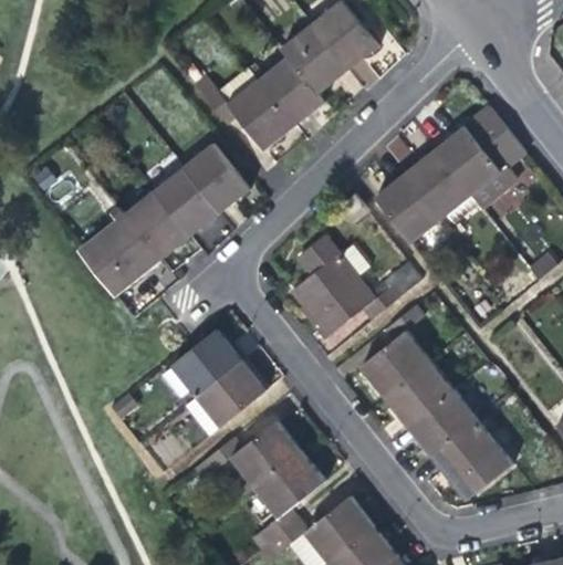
[(337,0),(308,24),(345,72),(362,59),(377,46),(340,0),(337,0)]
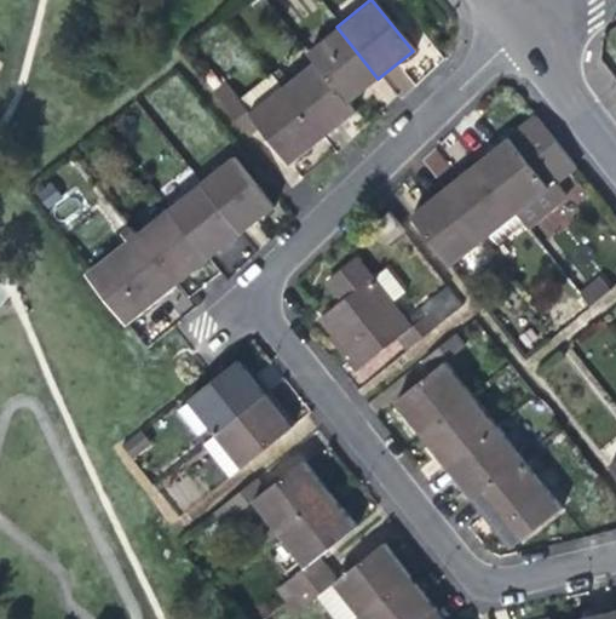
[(305,52),(312,62),(346,104),(364,90),(378,79),(337,27),(305,52)]
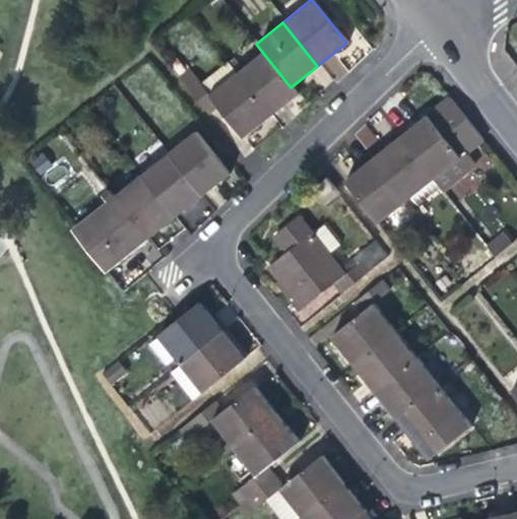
[(262,52),(235,73),(269,116),(283,105),(297,94),(291,87),(262,52)]
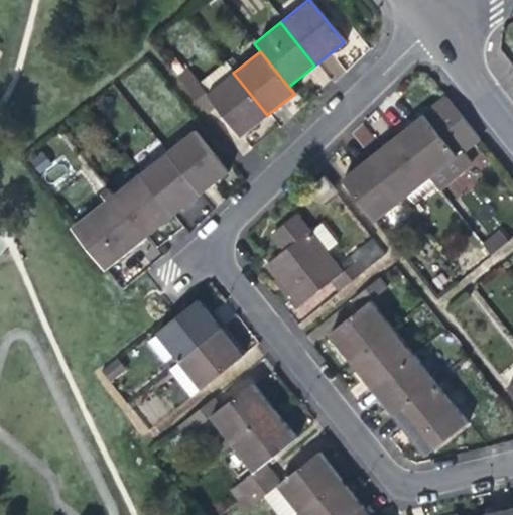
[(255,125),(267,115),(233,73),(224,61),(197,83),(185,68),(174,76),(206,115),(216,107),(239,137),(255,125)]
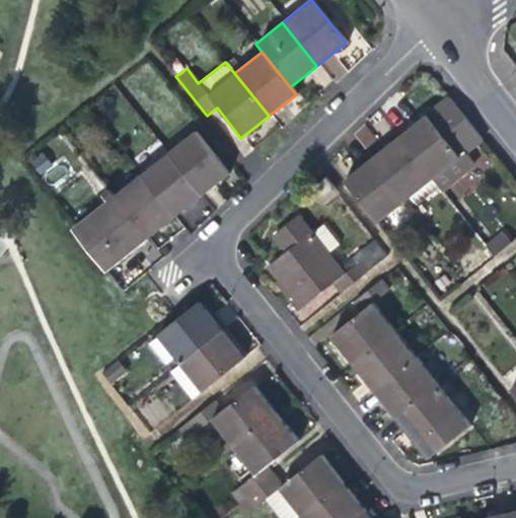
[(447,98),(426,115),(457,155),(462,151),(478,138),(447,98)]
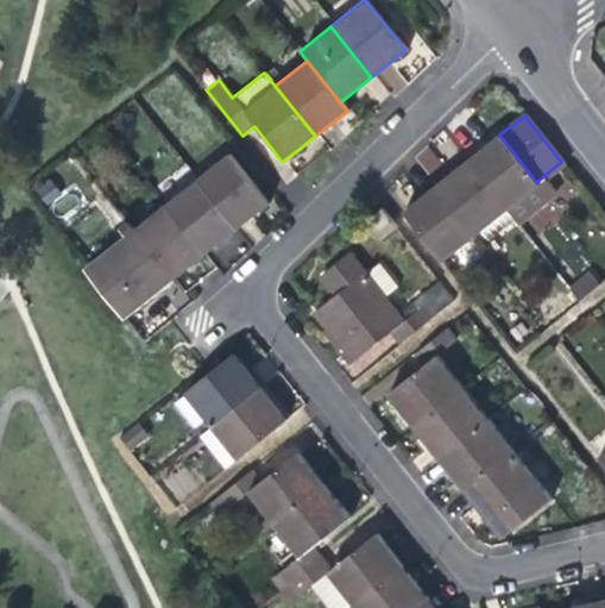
[(487,144),(467,161),(506,211),(517,224),(555,193),(542,177),(536,182),(499,135),(487,144)]
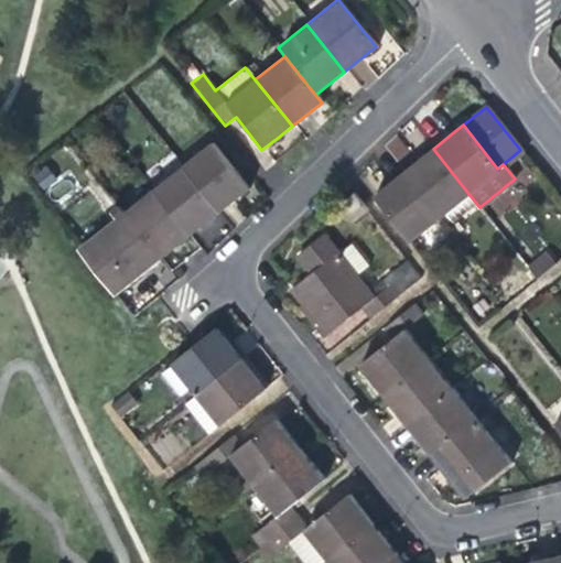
[(211,142),(181,166),(218,213),(233,202),(248,190),(211,142)]
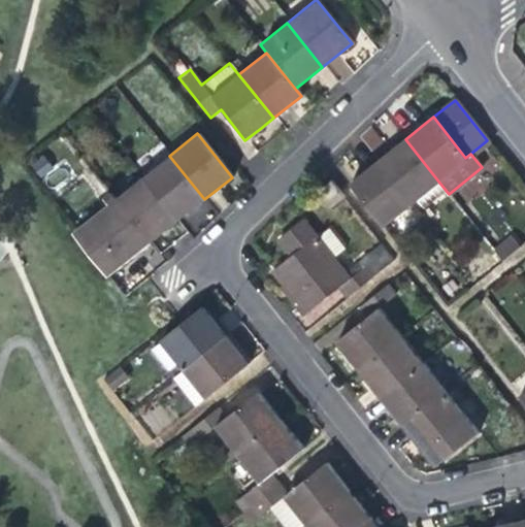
[(389,152),(376,161),(412,205),(439,183),(405,139),(389,152)]
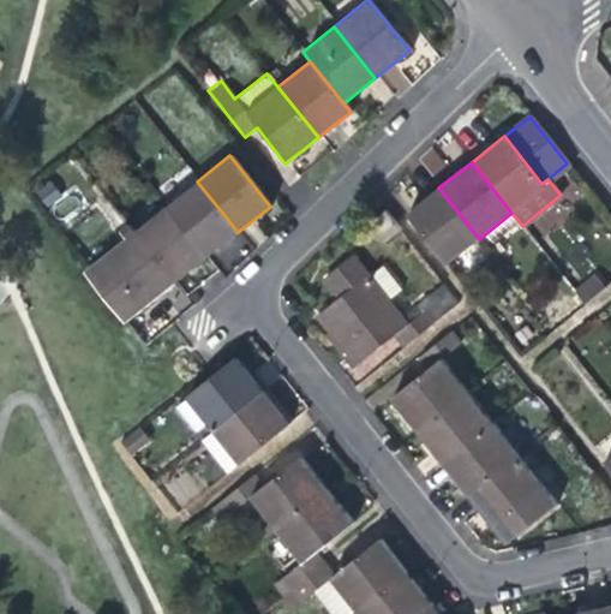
[(47,179),(33,189),(45,207),(59,197),(47,179)]
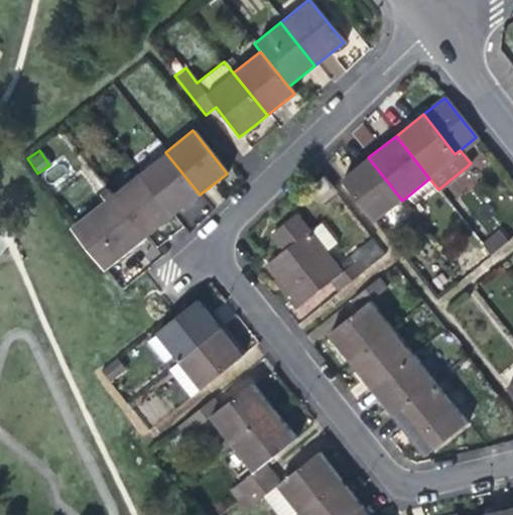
[(165,152),(139,172),(173,216),(187,205),(200,195),(165,152)]
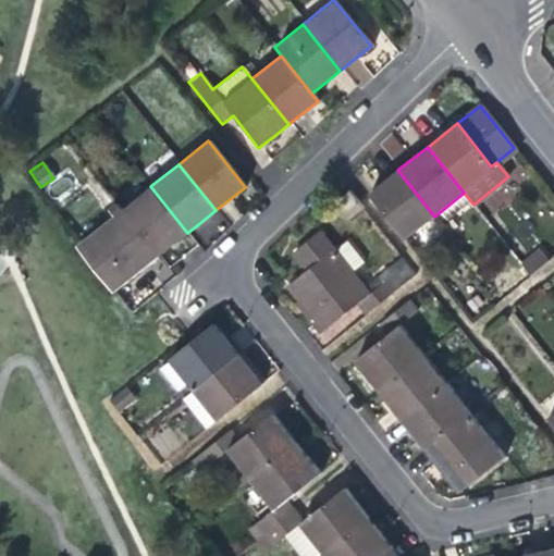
[(382,182),(368,193),(405,239),(434,217),(397,170),(382,182)]
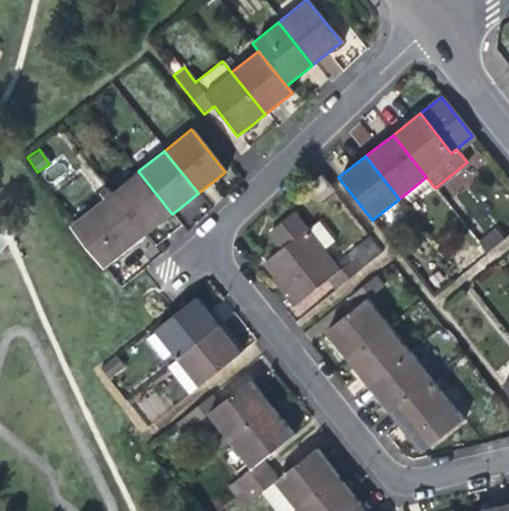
[(138,171),(110,193),(145,236),(159,225),(172,214),(138,171)]
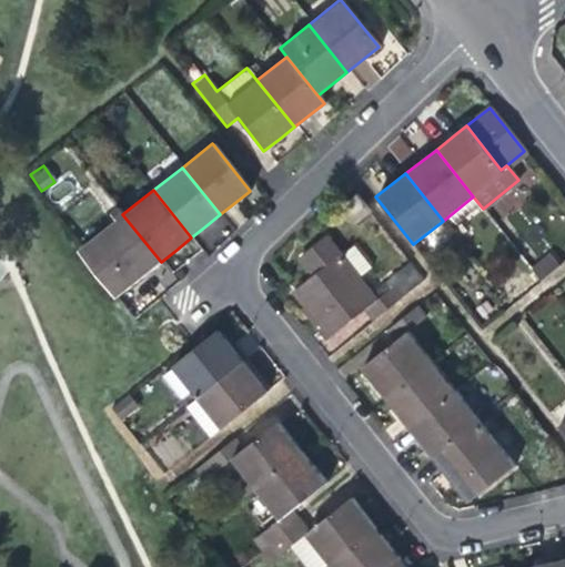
[(353,225),(370,213),(364,205),(355,193),(339,206),(353,225)]
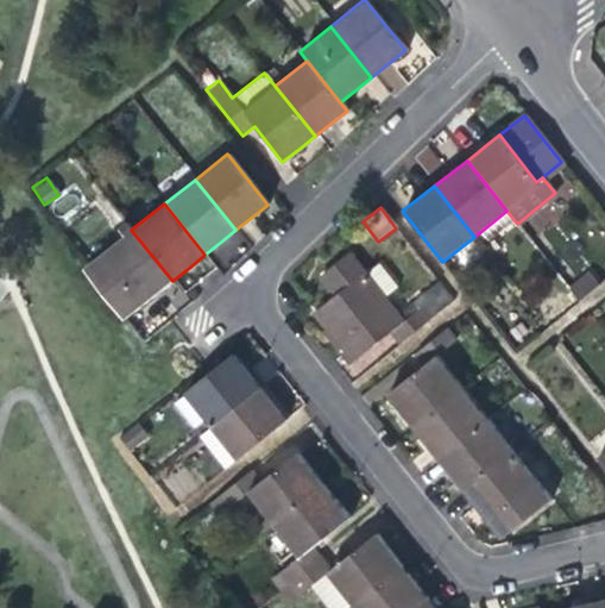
[(150,299),(172,281),(131,230),(83,267),(125,318),(150,299)]
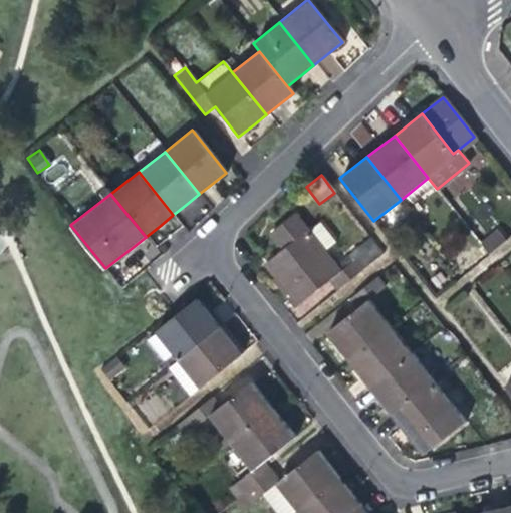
[(270,234),(282,249),(264,263),(278,281),(295,303),(328,278),(336,289),(382,253),(374,243),(354,258),(350,252),(333,265),(322,251),(334,242),(318,223),(307,231),(294,214),(270,234)]
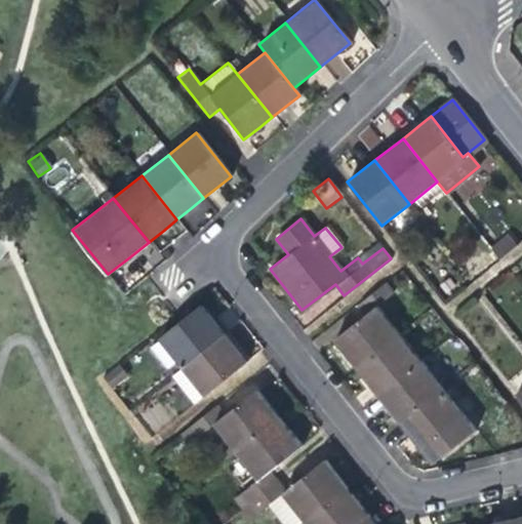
[(490,248),(498,259),(513,247),(505,237),(490,248)]
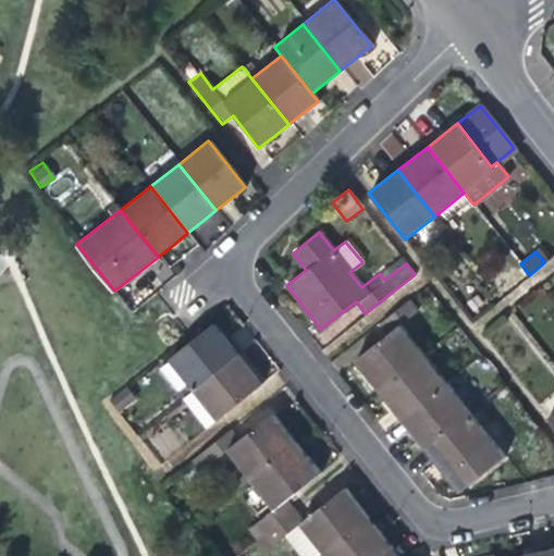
[(368,379),(376,388),(422,353),(399,323),(417,310),(408,299),(377,324),(385,335),(353,360),(368,379)]
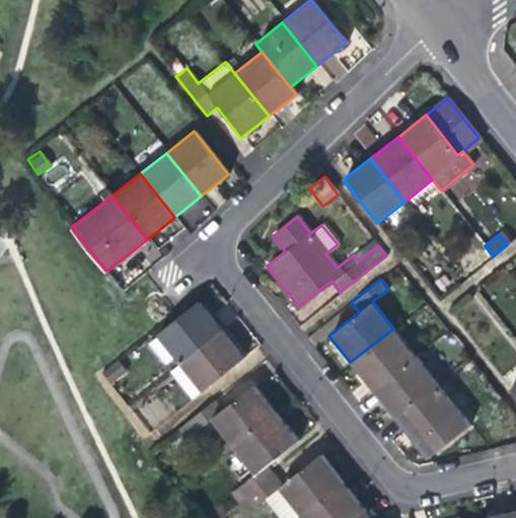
[(200,302),(156,336),(174,358),(178,363),(221,329),(211,316),(200,302)]
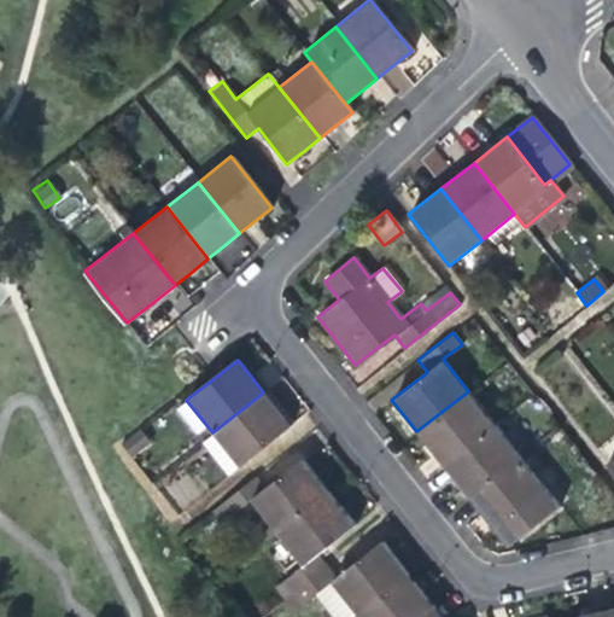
[(495,425),(468,391),(416,431),(433,452),(444,466),(495,425)]
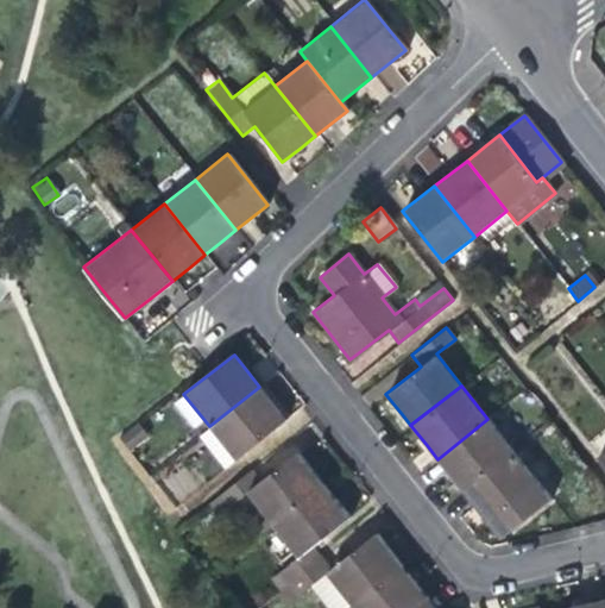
[(273,405),(259,387),(209,426),(199,436),(224,469),(285,420),(273,405)]
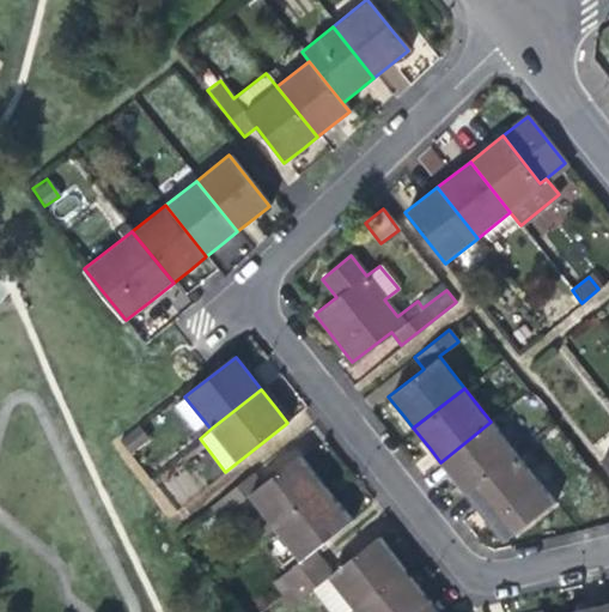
[(193,434),(206,423),(184,397),(172,407),(193,434)]
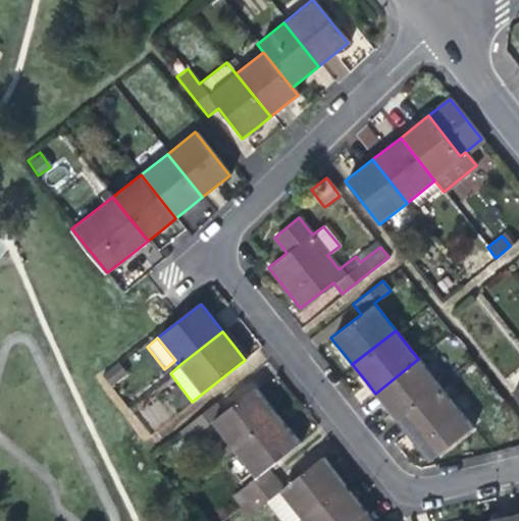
[(439,385),(418,359),(375,394),(386,408),(396,420),(439,385)]
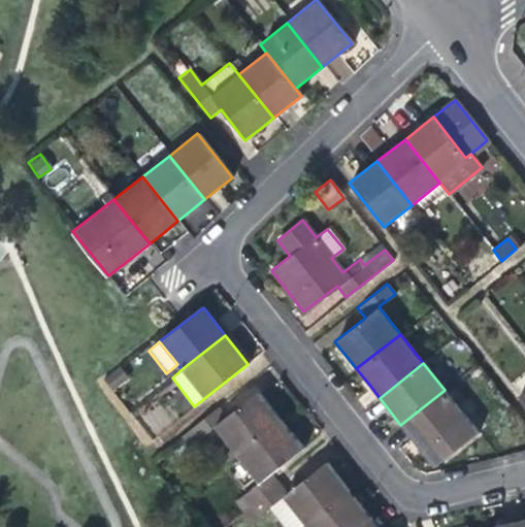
[(101,377),(110,389),(126,377),(117,365),(101,377)]
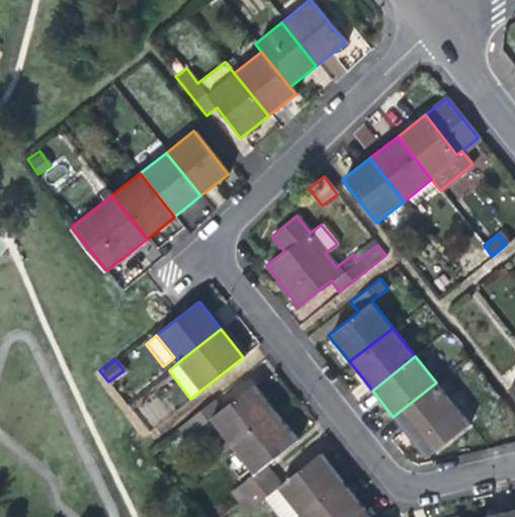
[(468,424),(436,382),(393,417),(409,436),(425,457),(446,441),(468,424)]
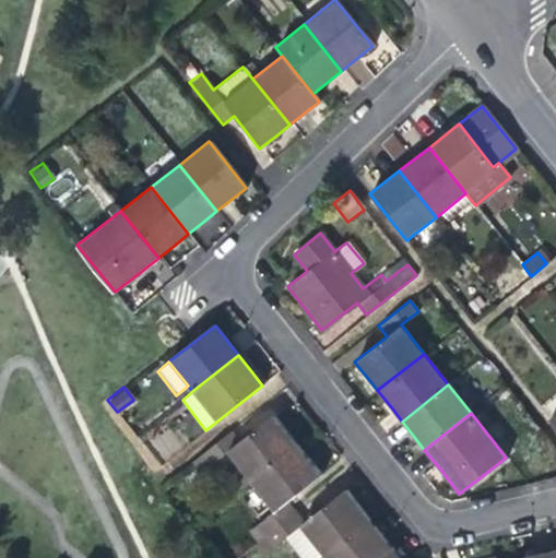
[(225,452),(248,482),(296,443),(285,430),(273,415),(239,440),(231,430),(189,463),(198,474),(225,452)]
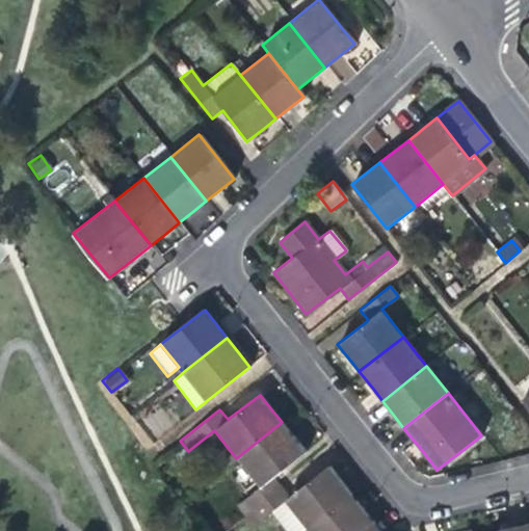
[(243,501),(250,509),(281,485),(273,476),(305,452),(292,435),(282,422),(236,458),(260,487),(243,501)]
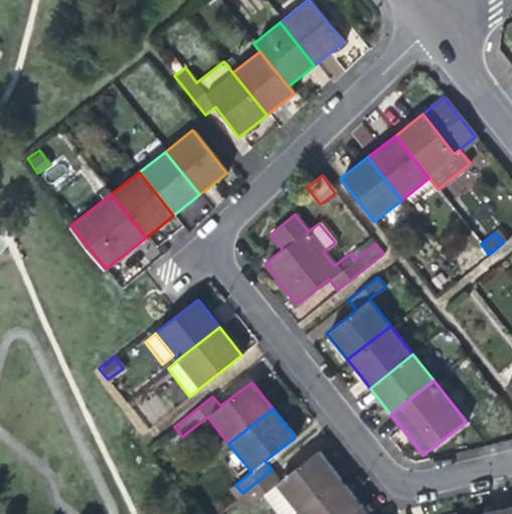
[(276,513),(292,513),(340,477),(331,465),(318,449),(280,480),(272,470),(242,493),(231,501),(239,512),(262,495),(276,513)]
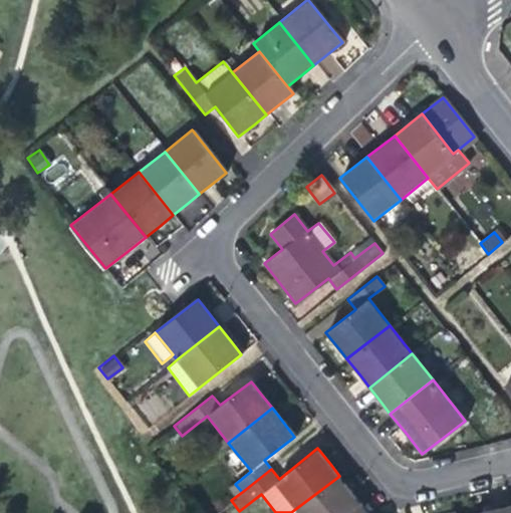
[(348,512),(361,503),(351,490),(339,476),(291,512),(348,512)]
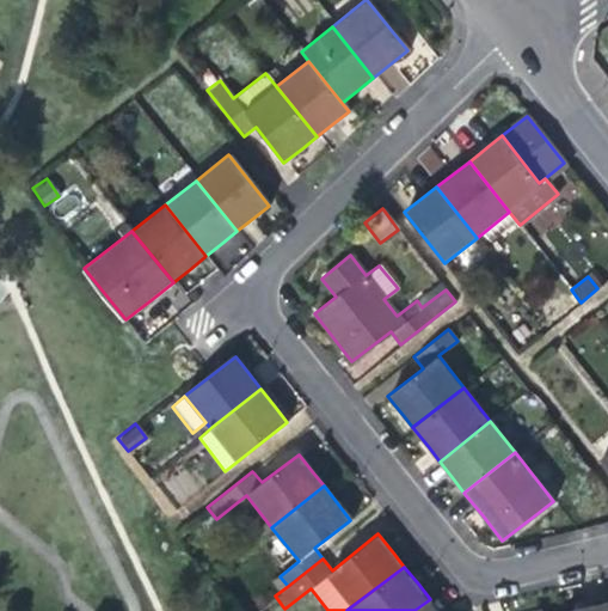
[(438,610),(430,599),(415,610),(438,610)]
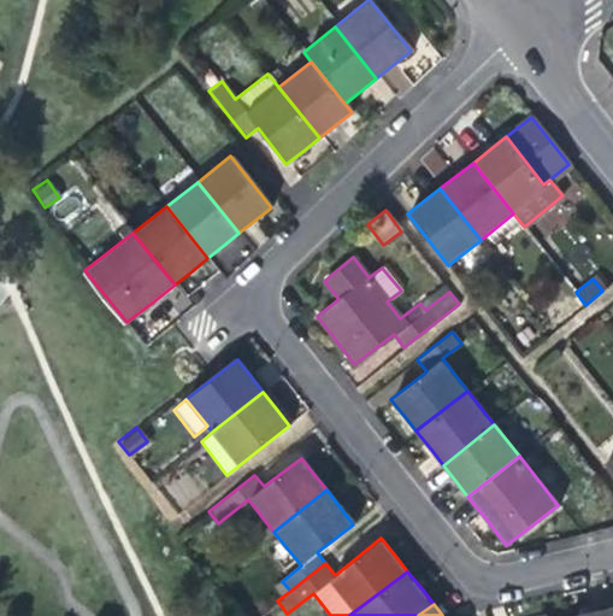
All buildings are outlined.
